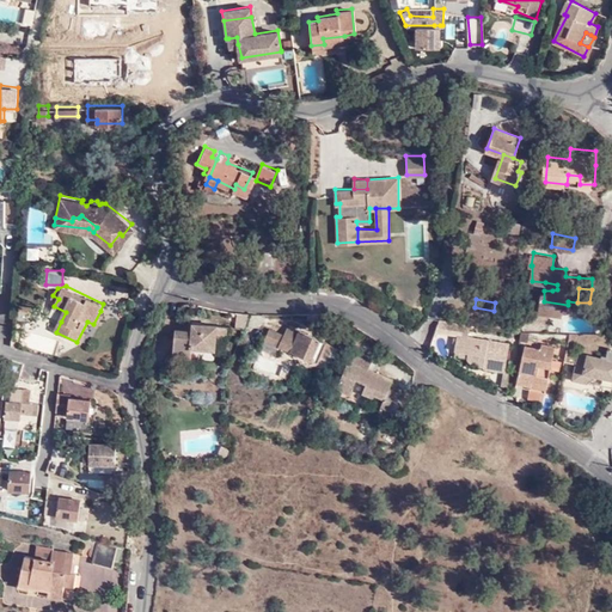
[(565,313),(568,305),(544,301),(543,310),(565,313)]
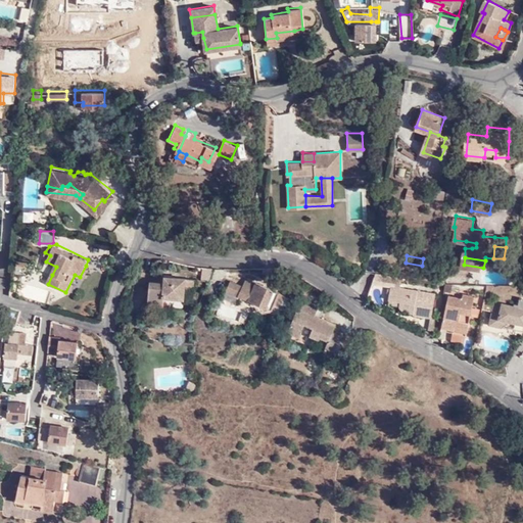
[(43,270),(52,275),(56,267),(46,262),(43,270)]
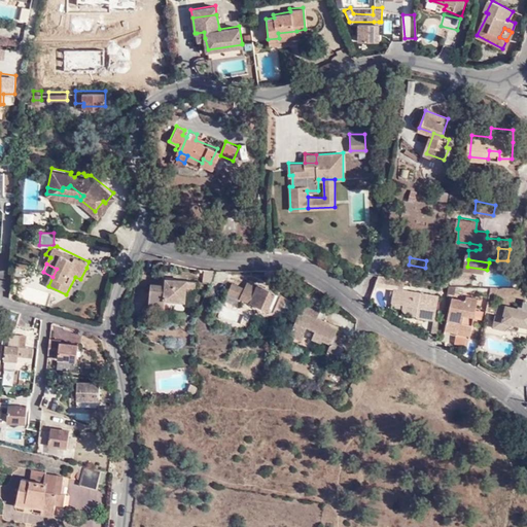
[(92,270),(86,268),(80,279),(85,281),(92,270)]
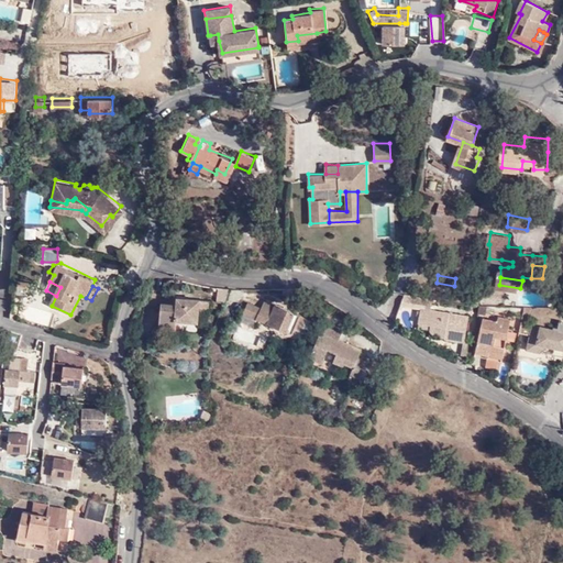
[(216,286),(214,299),(225,300),(227,288),(216,286)]
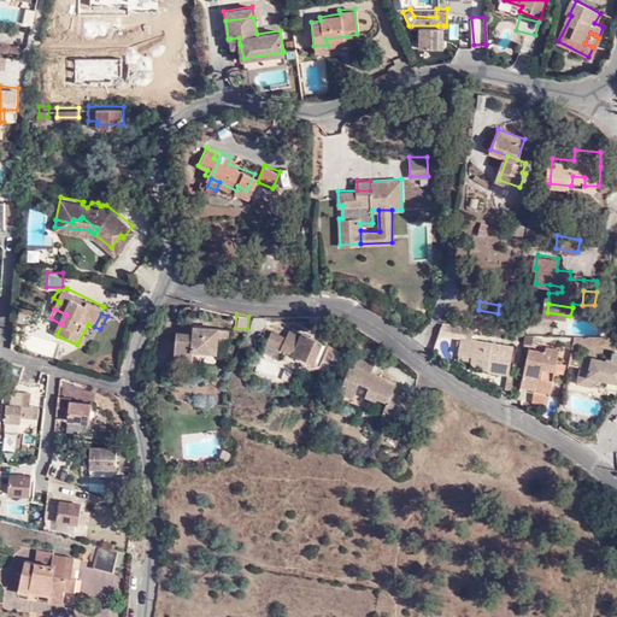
[(447,322),(439,319),(436,329),(444,330),(447,322)]
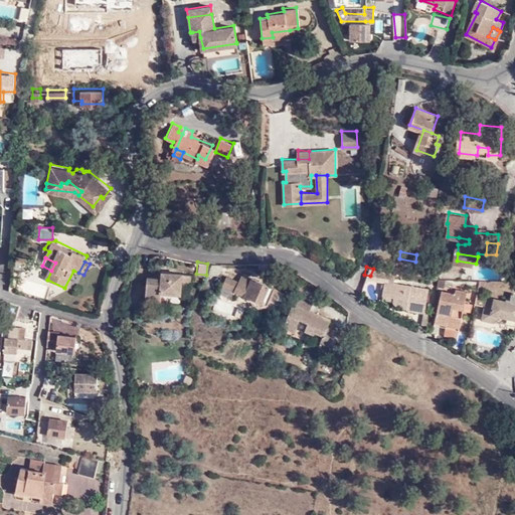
[(384,271),(373,269),(370,276),(372,280),(381,281),(382,281),(384,271)]
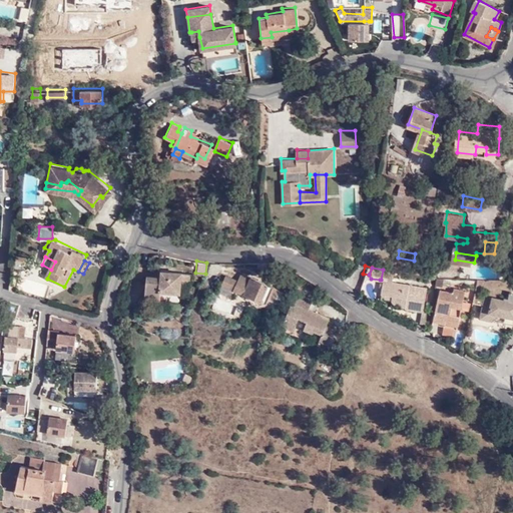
[(392,272),(383,270),(381,280),(390,282),(392,272)]
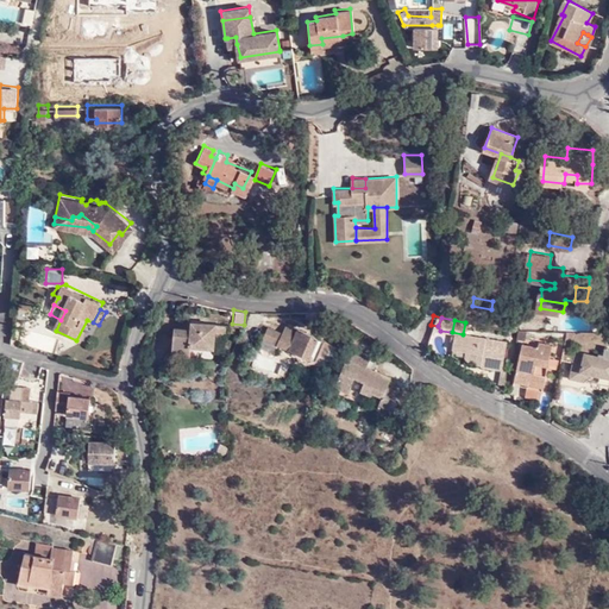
[(318,347),(322,337),(286,321),(281,330),(267,325),(262,334),(314,357),(318,347)]
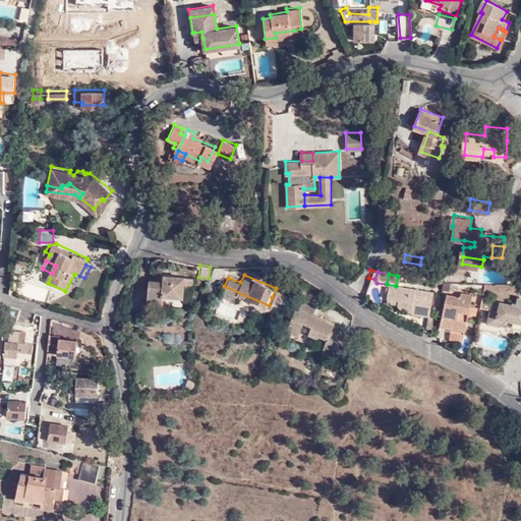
[(170,282),(162,281),(148,280),(146,303),(161,304),(162,295),(181,297),(182,286),(183,277),(170,276),(170,282)]
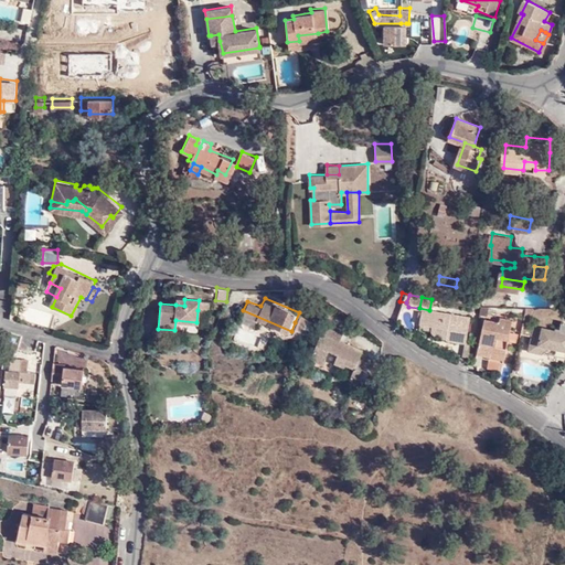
[(208,301),(199,300),(198,310),(208,310),(208,301)]
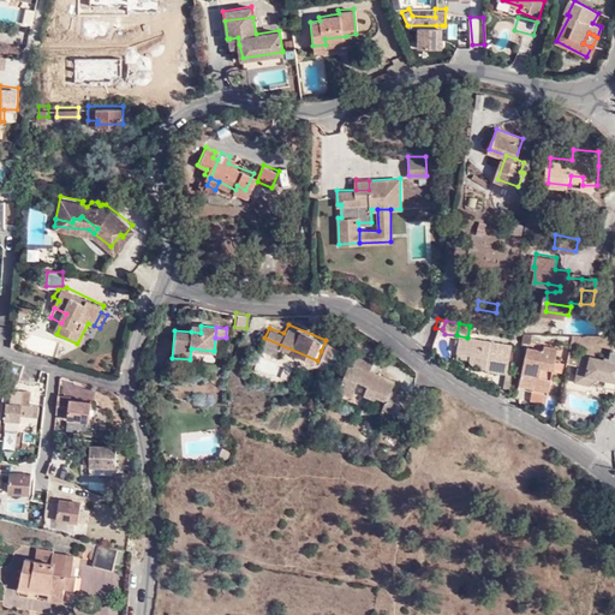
[(530,344),(531,333),(523,333),(521,342),(530,344)]
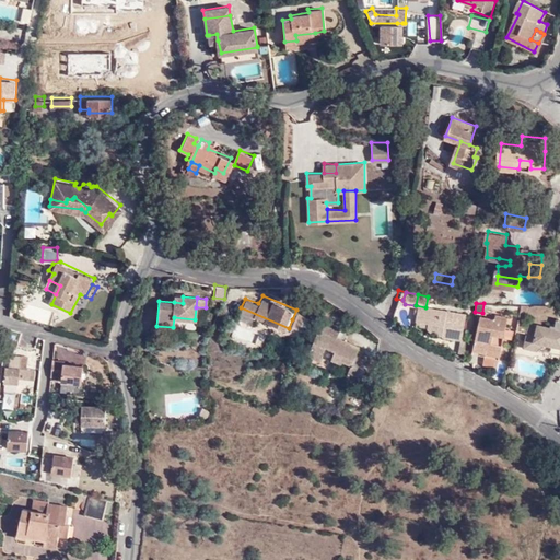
[(438,337),(457,340),(463,315),(426,307),(416,305),(415,305),(412,318),(413,318),(424,321),(423,326),(423,327),(424,329),(424,330),(426,330),(427,331),(428,333),(429,333),(430,333),(438,334),(438,337)]
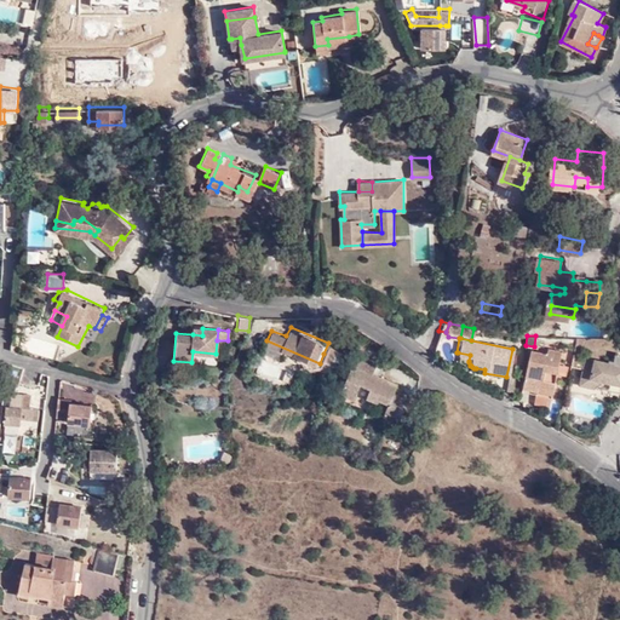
[(345,350),(328,343),(323,354),(340,361),(345,350)]
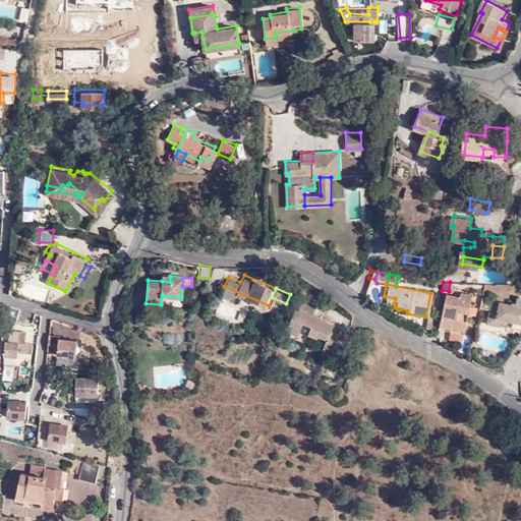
[(452,321),(466,323),(472,292),(460,290),(460,293),(445,292),(440,322),(451,325),(452,321)]
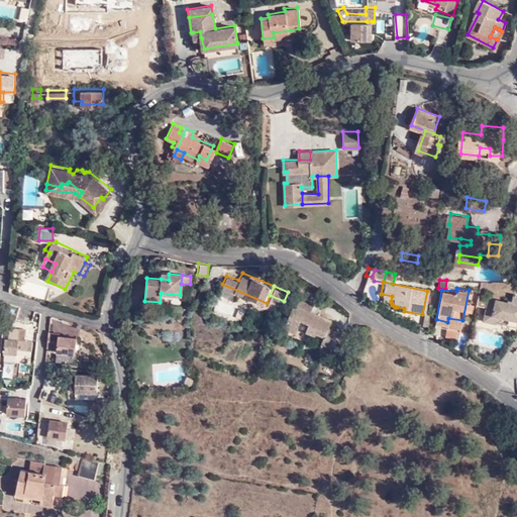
[(506,301),(488,297),(486,307),(483,319),(496,322),(504,316),(516,318),(516,294),(513,294),(511,298),(508,299),(506,301)]
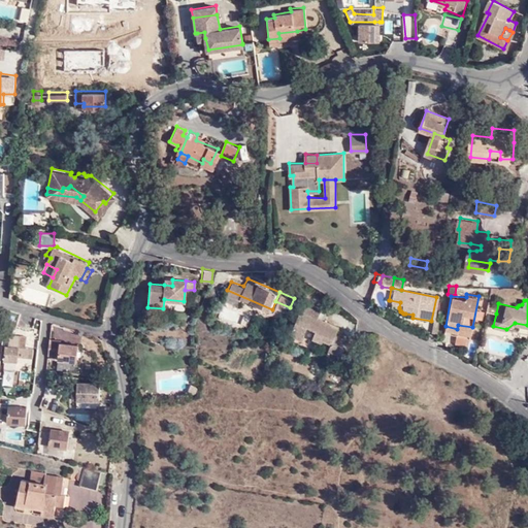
[(323,308),(305,301),(292,333),(301,337),(307,325),(317,328),(314,336),(324,341),(325,338),(332,341),(329,349),(342,355),(350,338),(336,331),(339,325),(319,317),(323,308)]
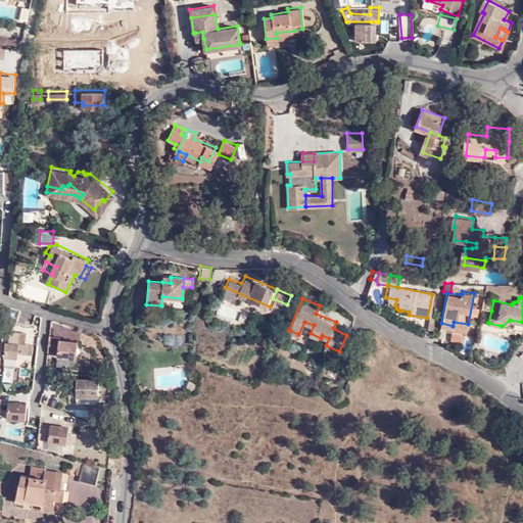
[(493,300),(483,298),(481,307),(491,311),(493,300)]
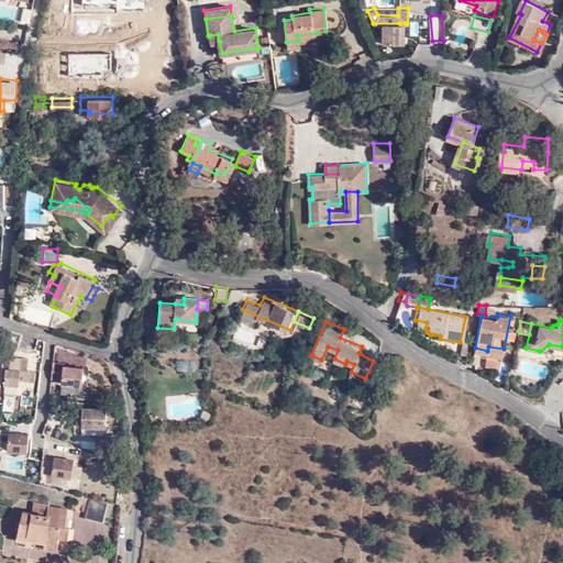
[(501,356),(504,349),(488,346),(487,351),(475,348),(474,352),(501,356)]
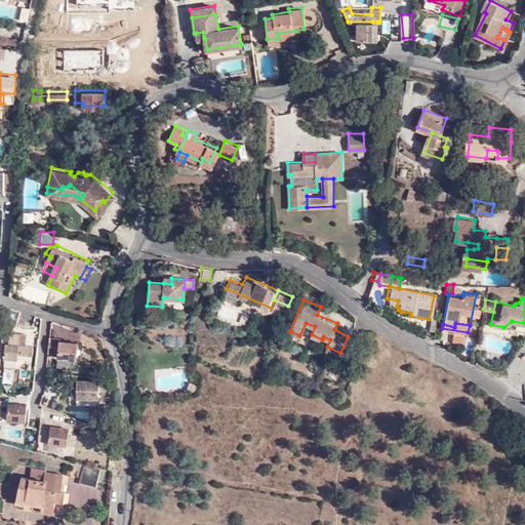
[(443,338),(451,339),(452,331),(444,329),(443,338)]
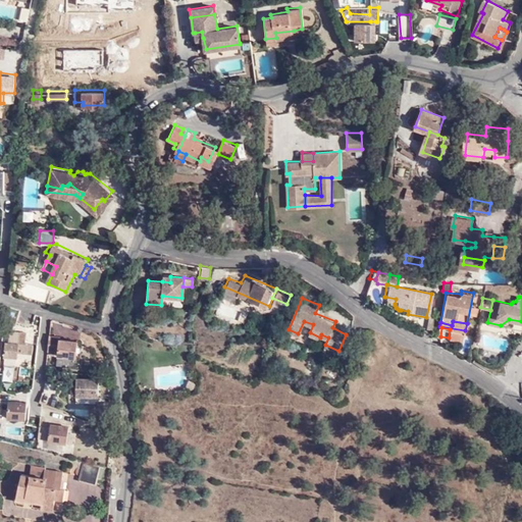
[(9,340),(7,340),(4,363),(16,365),(18,352),(33,352),(34,342),(28,342),(28,333),(23,332),(23,330),(19,330),(18,332),(10,331),(9,340)]
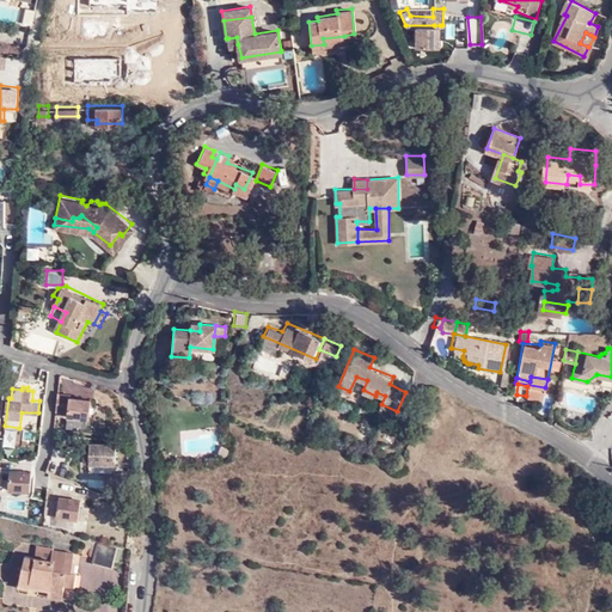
[(92,418),(95,395),(60,391),(59,410),(69,410),(69,416),(92,418)]
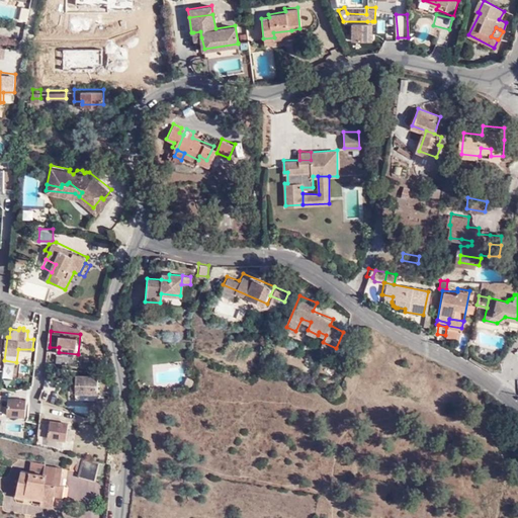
[(77,381),(72,381),(72,392),(77,392),(77,399),(99,399),(99,375),(77,374),(77,381)]
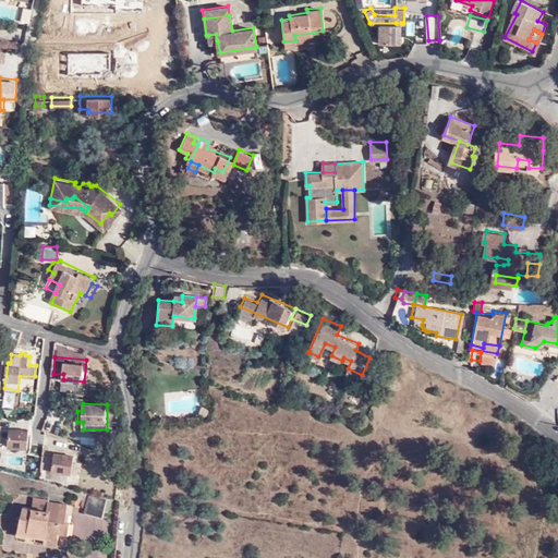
[(12,426),(11,445),(28,448),(31,428),(12,426)]
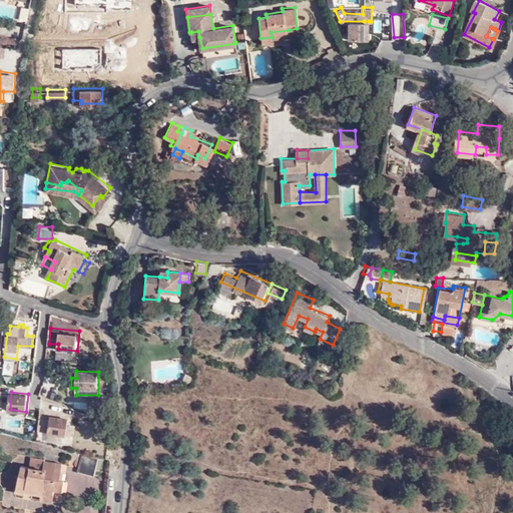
[(41,417),(39,429),(66,434),(70,416),(51,413),(51,418),(41,417)]
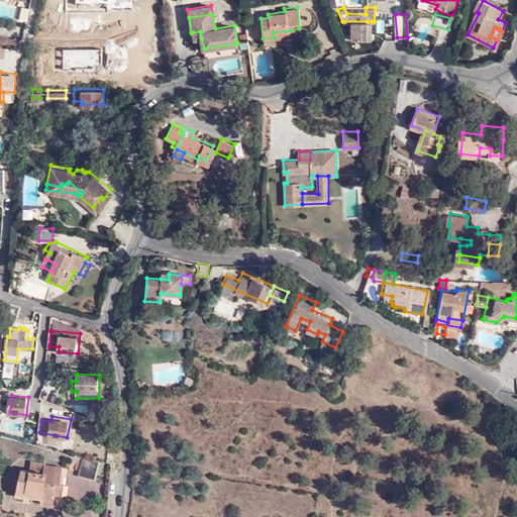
[(79,475),(95,479),(98,470),(95,469),(97,462),(83,459),(79,475)]
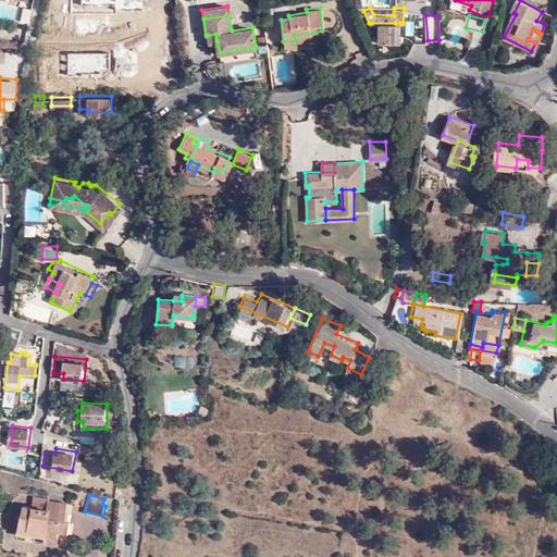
[(35,506),(50,508),(52,499),(36,497),(35,506)]
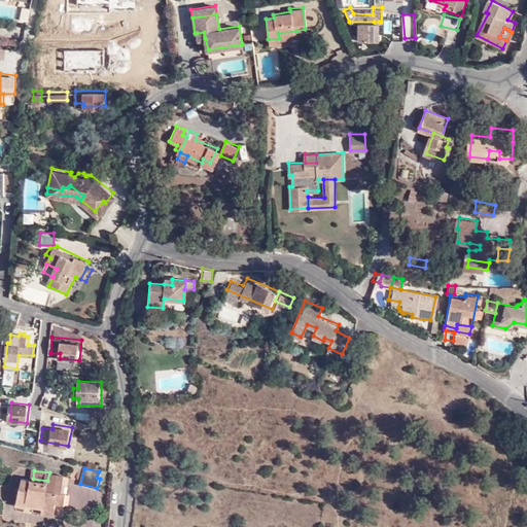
[(60,503),(61,492),(58,492),(59,483),(67,483),(67,473),(49,472),(47,481),(33,479),(32,480),(25,480),(19,502),(29,505),(31,500),(45,503),(45,507),(59,508),(60,503)]
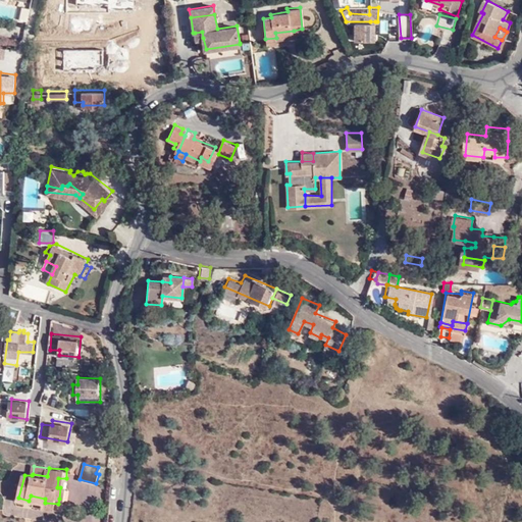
[(65,487),(66,478),(58,478),(57,487),(60,487),(65,487)]
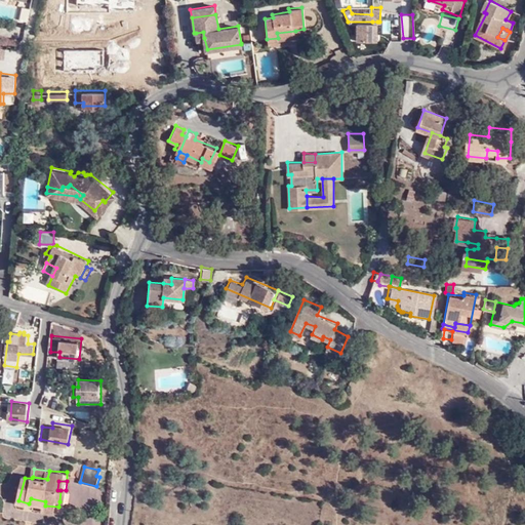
[(69,491),(66,490),(61,490),(59,501),(67,501),(69,491)]
